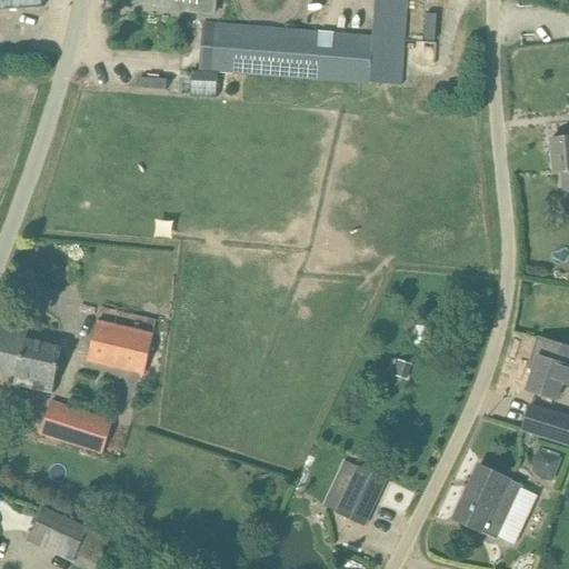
[(0,0),(0,9),(43,7),(42,0),(0,0)]
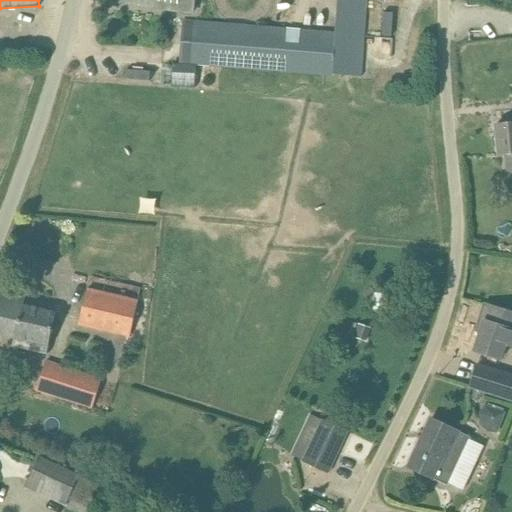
[(194,0),(121,0),(121,3),(192,14),(194,0)]
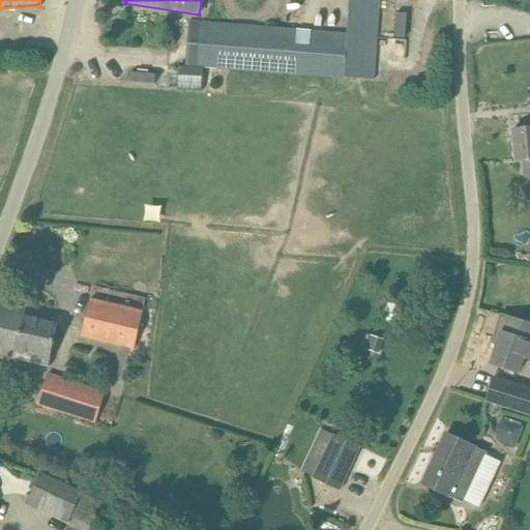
[(207,28),(204,67),(374,80),(380,0),(349,0),(347,35),(207,24),(207,28)]
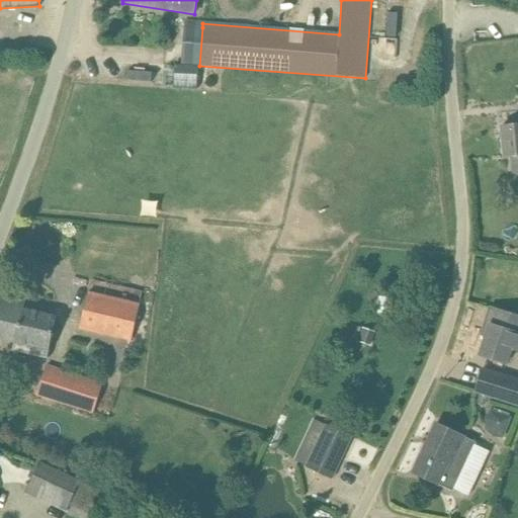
[(197,91),(198,67),(175,65),(173,89),(197,91)]
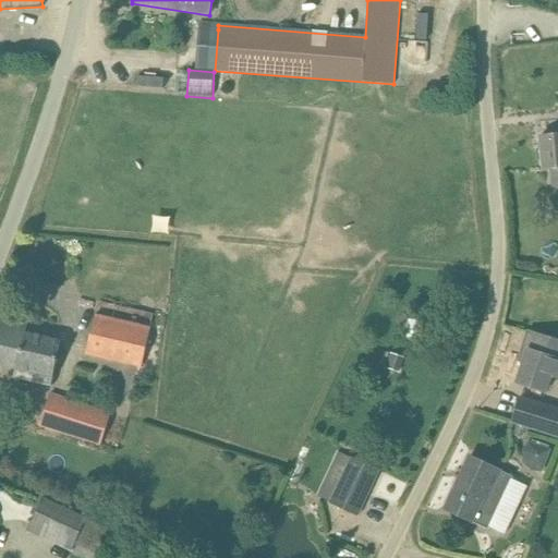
[(557,134),(541,136),(544,170),(550,169),(552,184),(557,189),(557,134)]
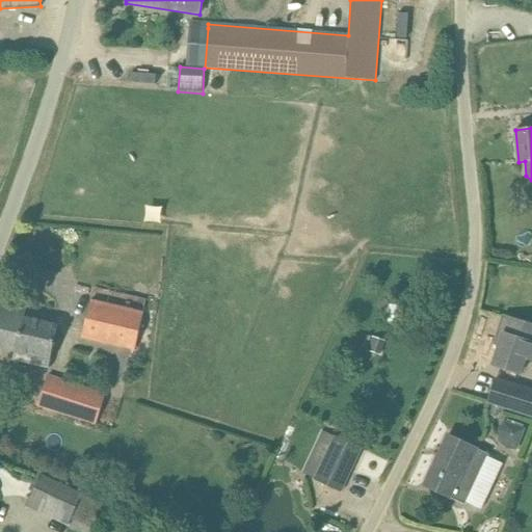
[(136,351),(144,311),(91,298),(82,338),(136,351)]
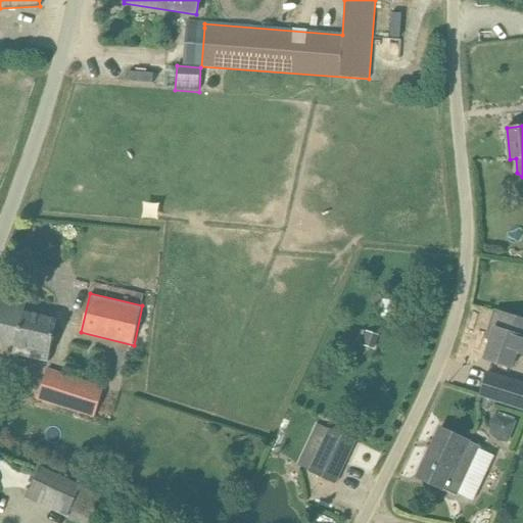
[(26,305),(12,302),(0,298),(0,342),(14,346),(12,355),(46,365),(57,323),(24,314),(26,305)]
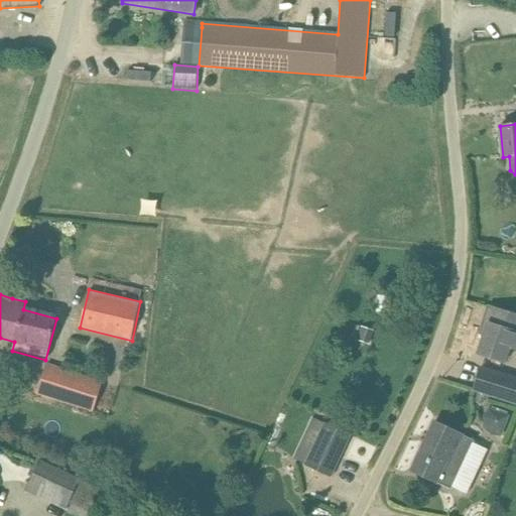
[(514,314),(489,306),(484,323),(488,325),(479,354),(505,363),(510,348),(515,350),(515,332),(509,330),(514,314)]
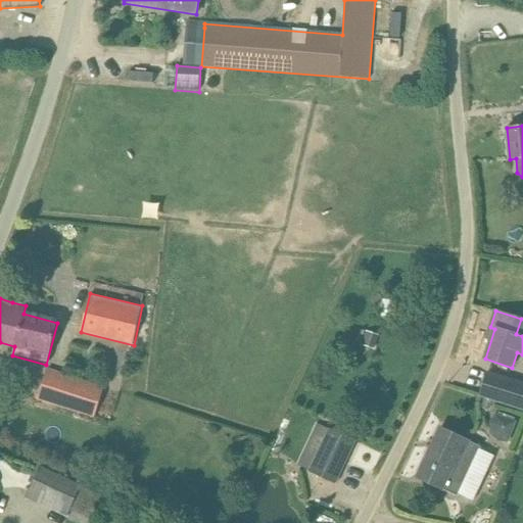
[(95,421),(104,389),(46,370),(36,401),(95,421)]
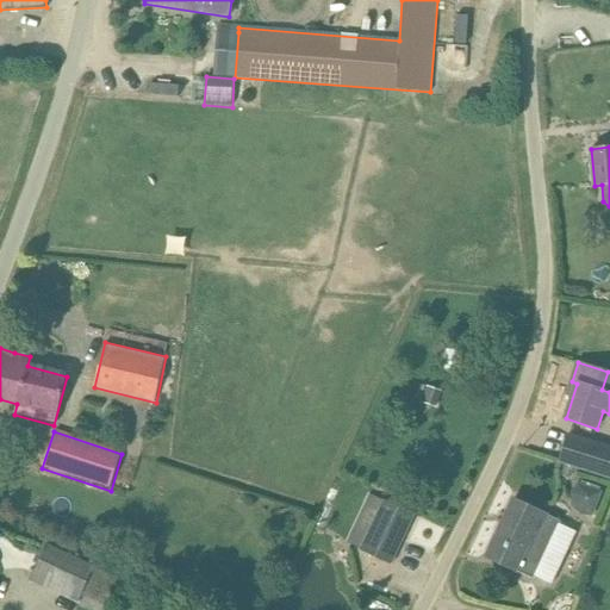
[(609,477),(609,448),(568,435),(560,461),(609,477)]
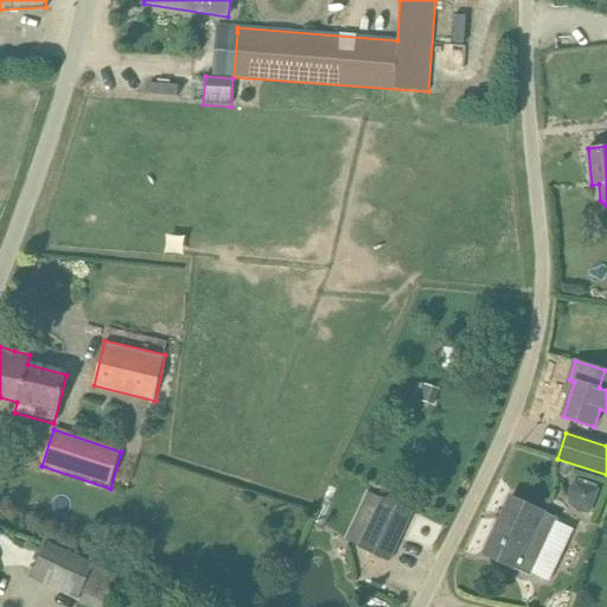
[(576,477),(568,504),(592,511),(600,484),(576,477)]
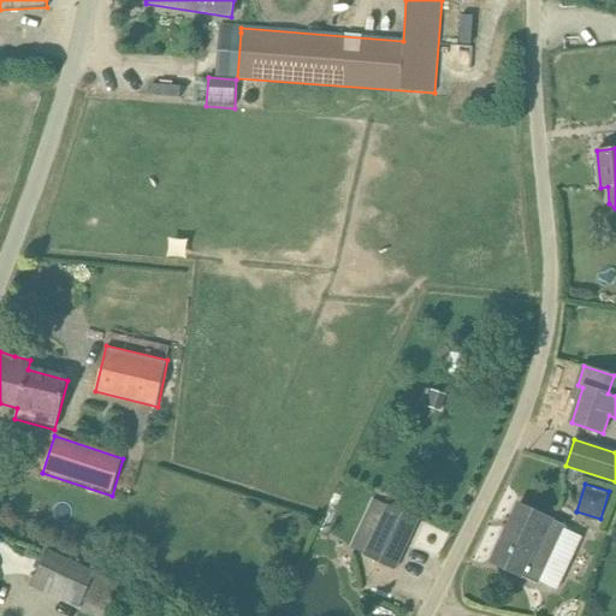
[(419,520),(372,497),(350,546),(395,569),(419,520)]
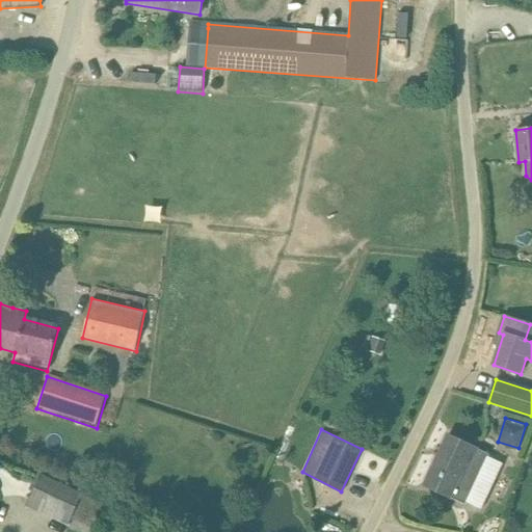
[(449,435),(425,486),(450,498),(466,505),(467,502),(481,509),(503,463),(487,456),(488,454),(478,449),(449,435)]
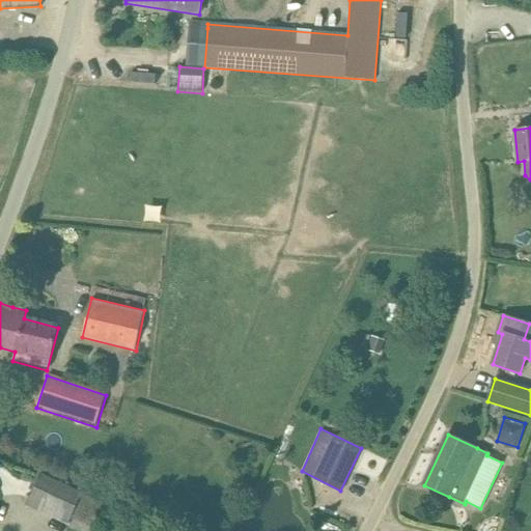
[(103,503),(83,494),(40,474),(26,504),(70,524),(73,518),(91,527),(103,503)]
